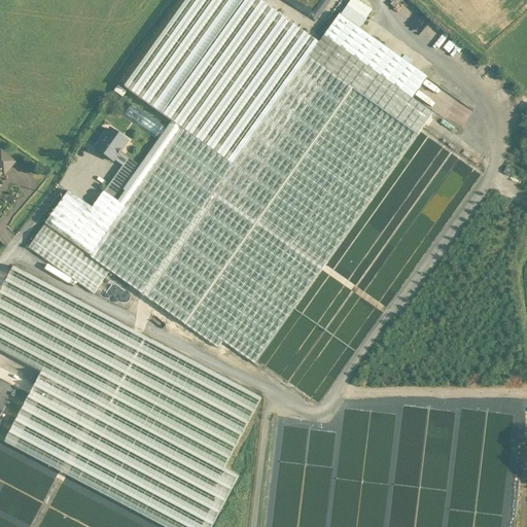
[(226,0),(197,0),(131,94),(171,123),(181,130),(233,166),(309,59),(226,0)]
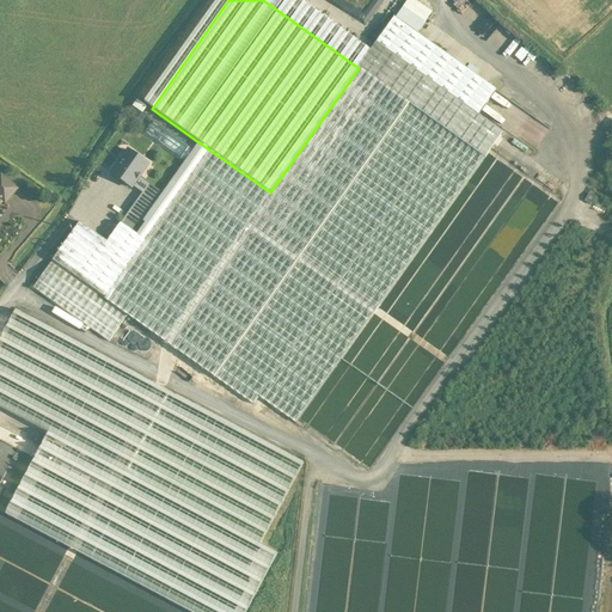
[(432,13),(412,0),(408,0),(396,18),(417,32),(432,13)]
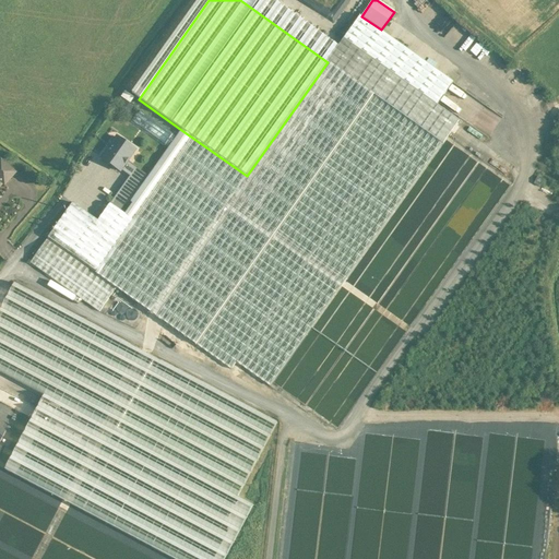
[(453,82),(360,15),(344,38),(437,105),(453,82)]
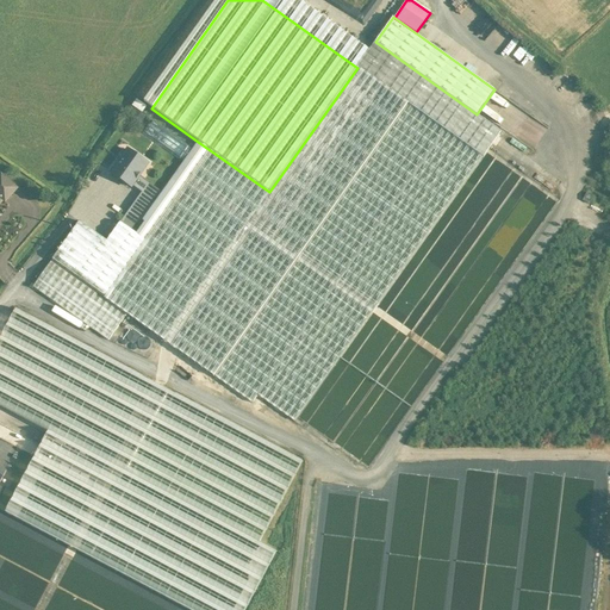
[(477,114),(375,42),(358,68),(408,104),(483,157),(502,132),(477,114)]
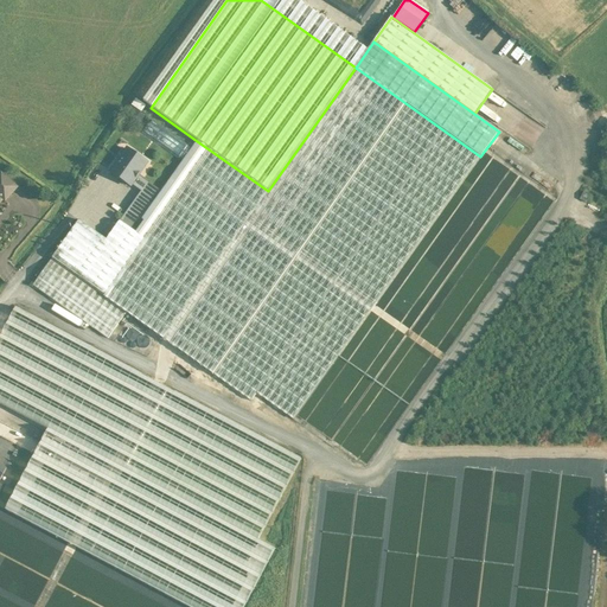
[(197,291),(163,339),(212,374),(406,103),(356,68),(268,191),(197,291)]
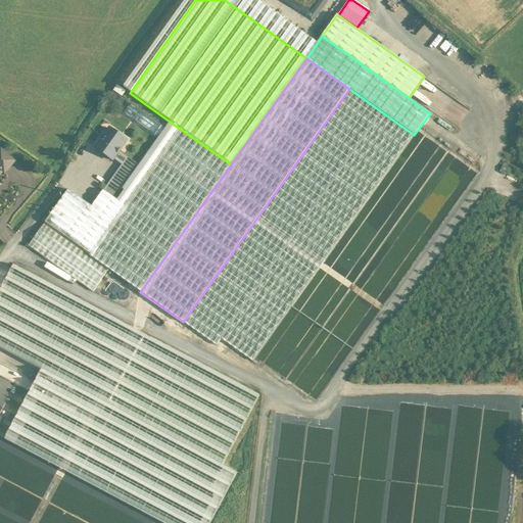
[(349,89),(183,322),(216,345),(221,339),(252,362),(414,135),(349,89)]
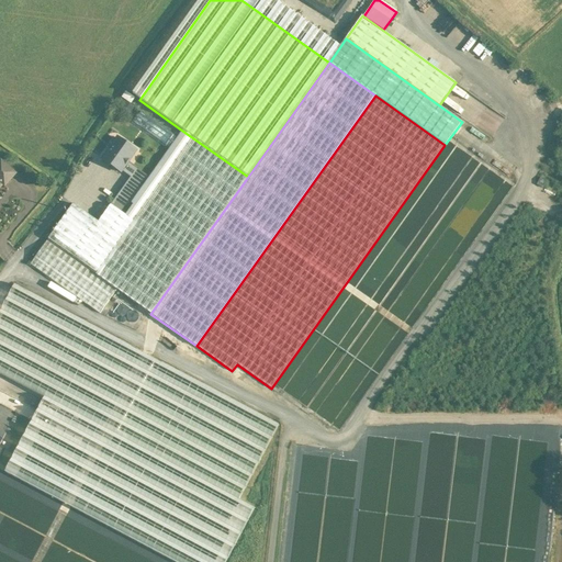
[(170,147),(178,135),(142,112),(134,124),(170,147)]
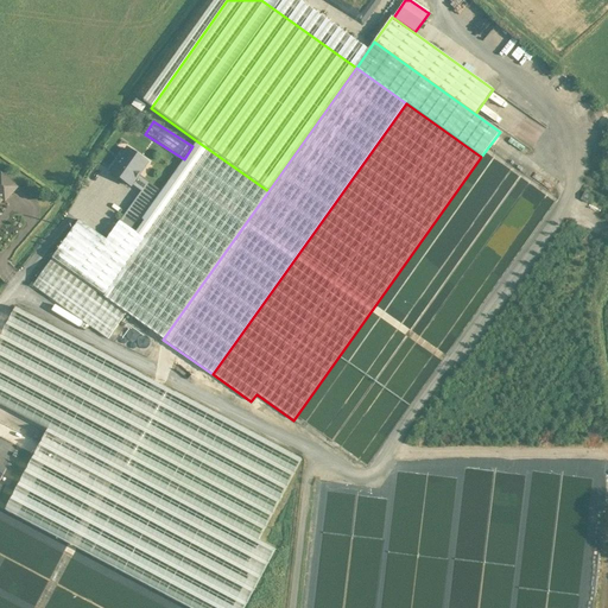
[(197,141),(162,192),(141,220),(144,221),(135,233),(137,233),(130,244),(138,249),(209,150),(197,141)]
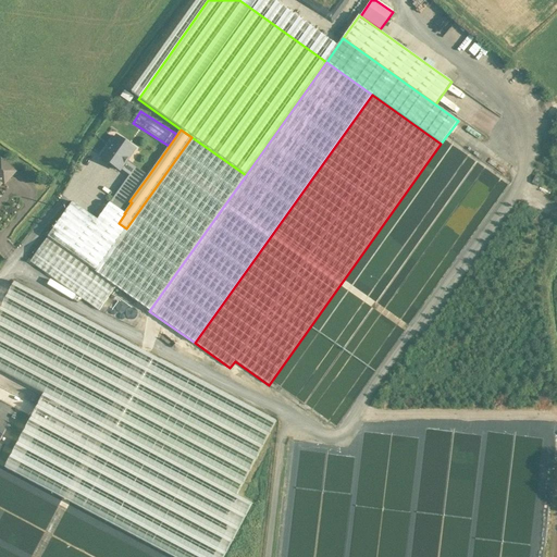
[(95,272),(115,287),(149,311),(181,267),(246,175),(192,137),(126,229),(95,272)]
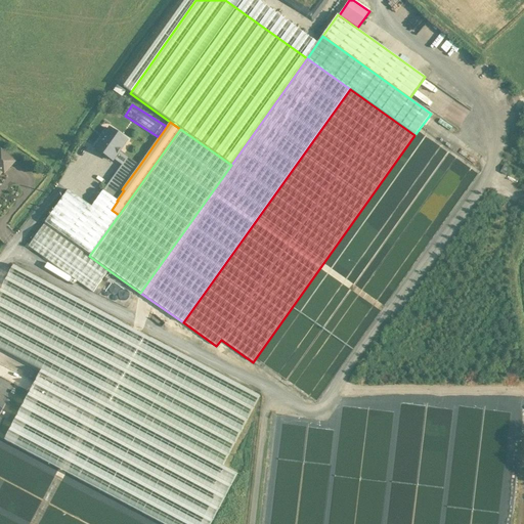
[(112,130),(102,142),(101,141),(96,148),(113,161),(120,151),(127,141),(112,130)]
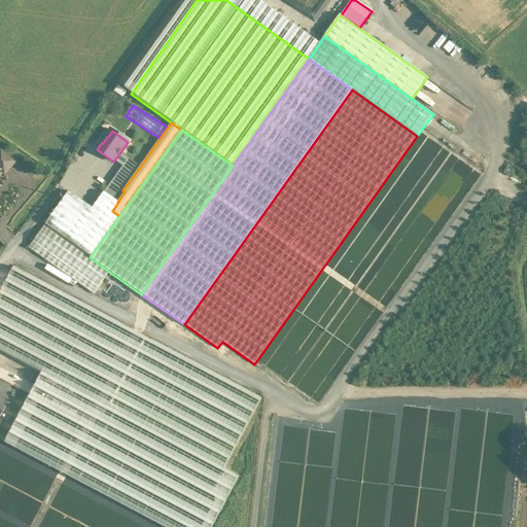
[(15,164),(1,151),(0,151),(0,160),(2,162),(10,169),(15,164)]
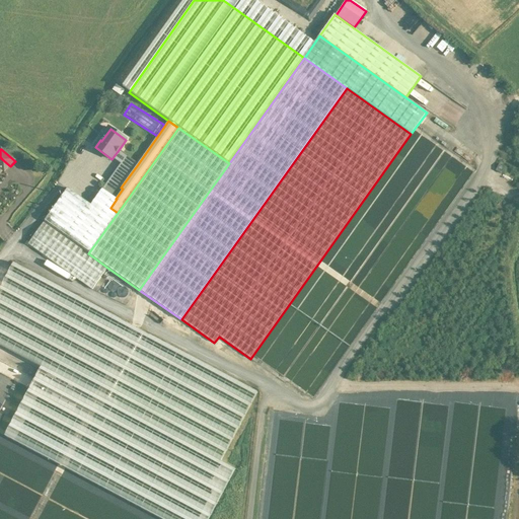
[(138,164),(119,150),(113,158),(121,163),(102,190),(116,199),(123,189),(121,188),(138,164)]
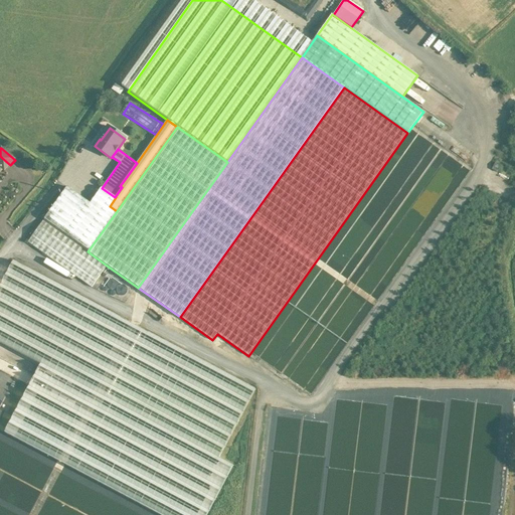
[(72,180),(28,242),(37,249),(70,202),(81,186),(72,180)]
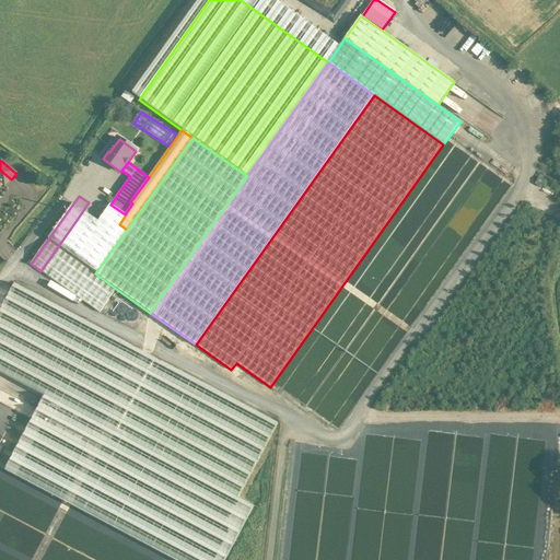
[(95,273),(127,230),(119,224),(89,202),(77,220),(41,271),(100,312),(116,289),(95,273)]
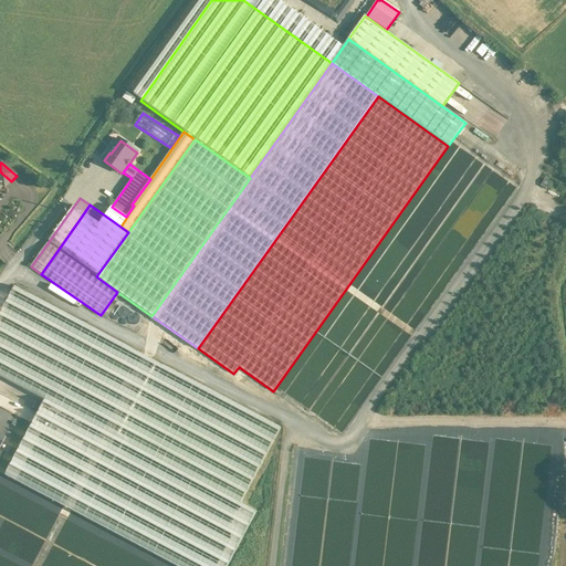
[(282,429),(14,287),(0,313),(0,377),(43,401),(4,475),(175,565),(228,565),(258,512),(242,504),(282,429)]
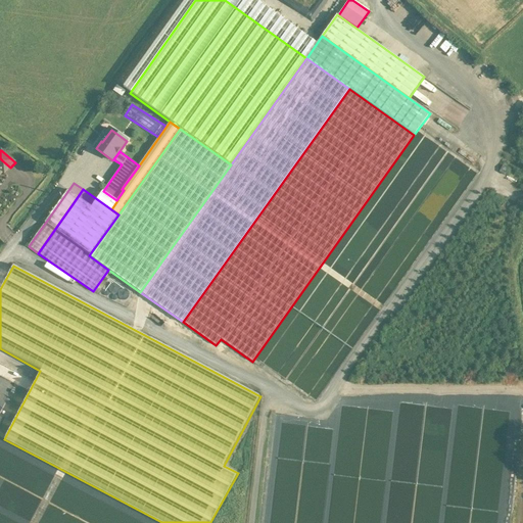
[(319,312),(318,298),(310,299),(310,304),(302,305),(303,314),(299,314),(300,330),(312,329),(312,327),(320,326),(319,312)]
